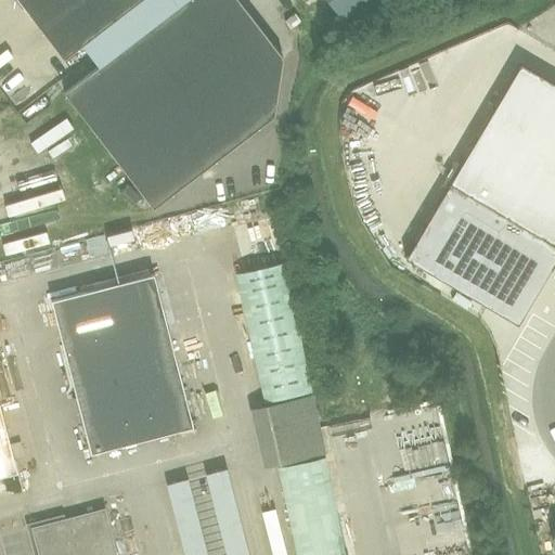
[(16,0),(64,61),(142,0),(16,0)]
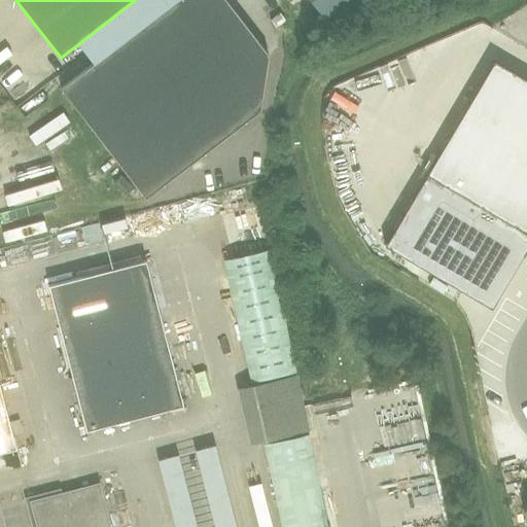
[(225,0),(175,0),(61,89),(145,199),(260,110),(269,55),(225,0)]
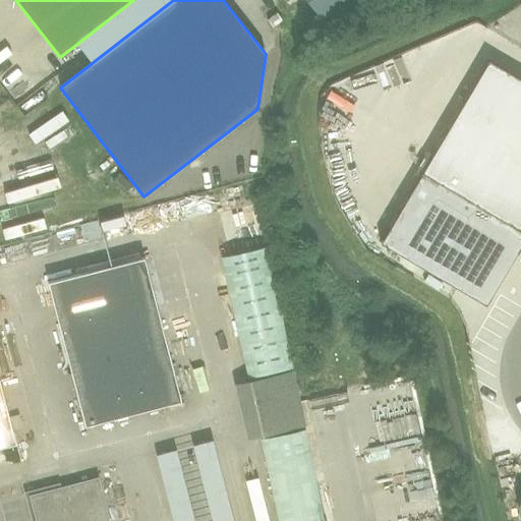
[(307,0),(321,16),(342,0),(307,0)]
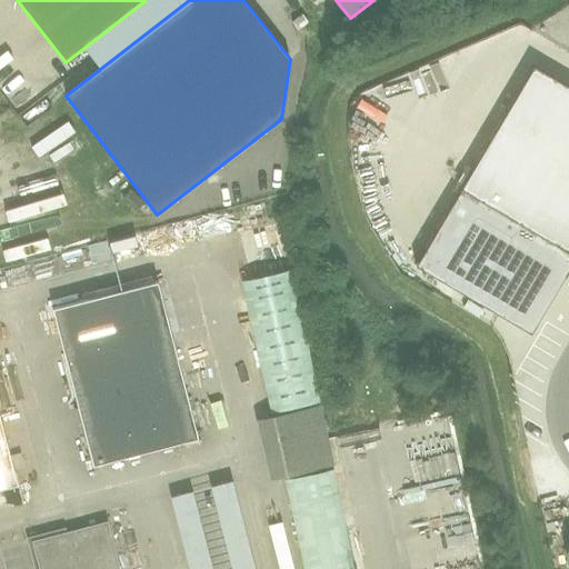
[(460,188),(415,265),(530,332),(568,266),(568,87),(532,66),(460,188)]
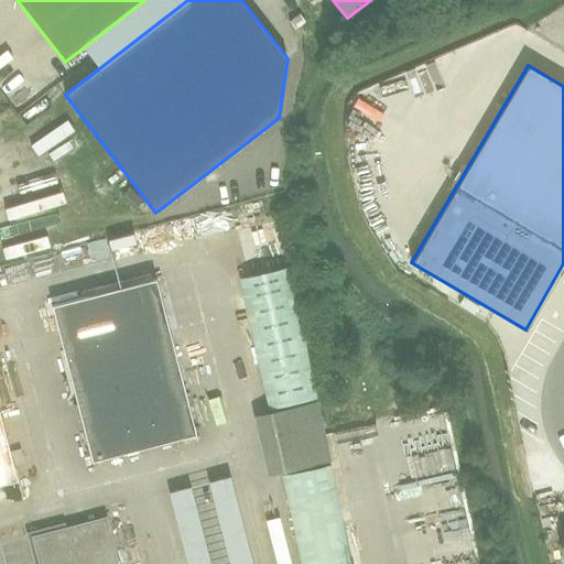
[(133,232),(108,239),(111,250),(137,242),(133,232)]
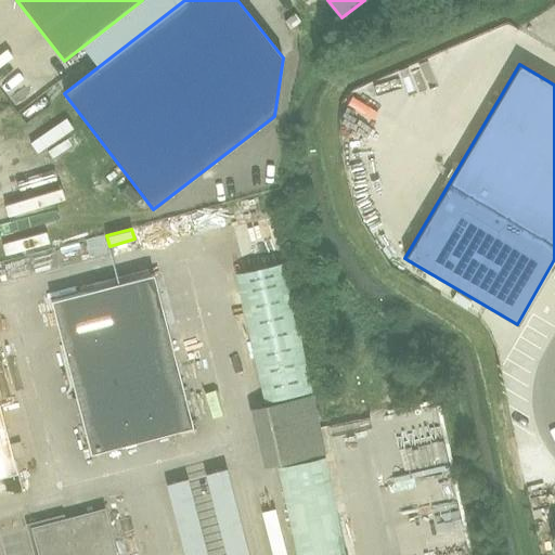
[(119,283),(50,300),(90,453),(192,427),(183,391),(150,400),(119,283)]
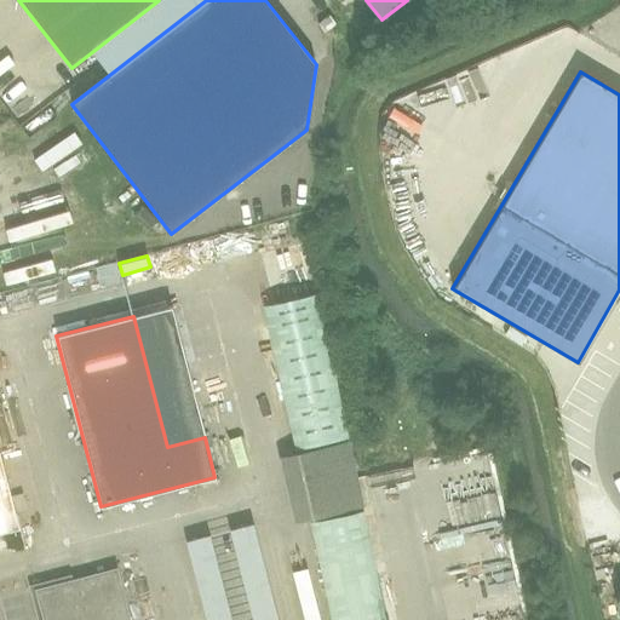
[(283,457),(296,522),(368,507),(352,426),(313,434),(316,451),(283,457)]
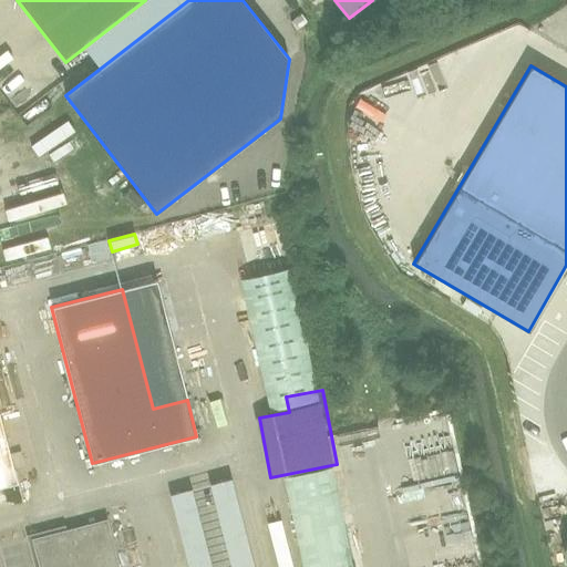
[(0,487),(18,483),(0,414),(0,487)]
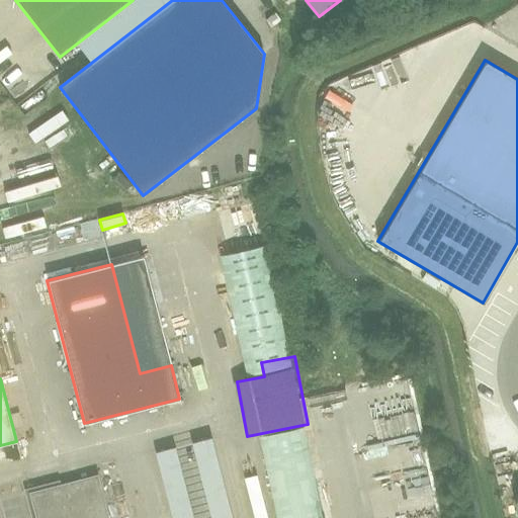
[(29,492),(28,492),(34,517),(108,517),(97,475),(60,484),(29,492)]
